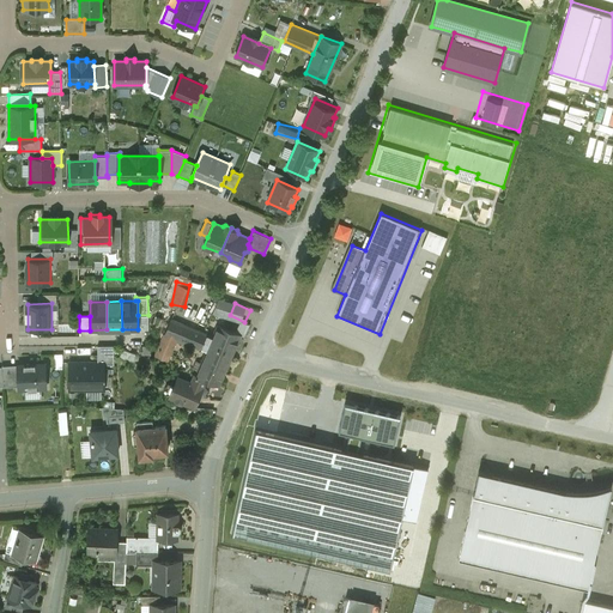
[(189,326),(170,319),(164,335),(176,340),(182,344),(183,340),(189,326)]
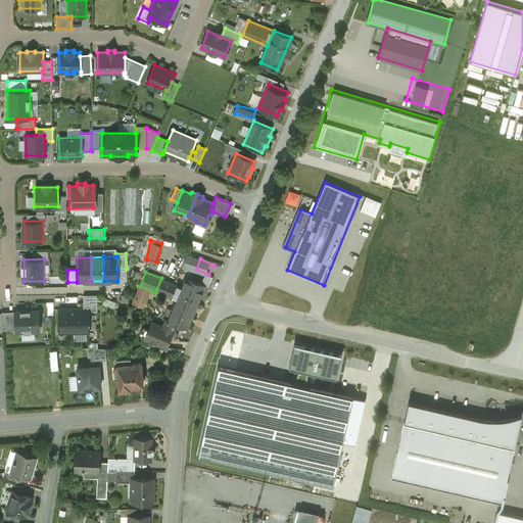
[(186,277),(182,286),(161,278),(156,290),(177,299),(168,320),(168,321),(175,324),(186,328),(204,285),(186,277)]
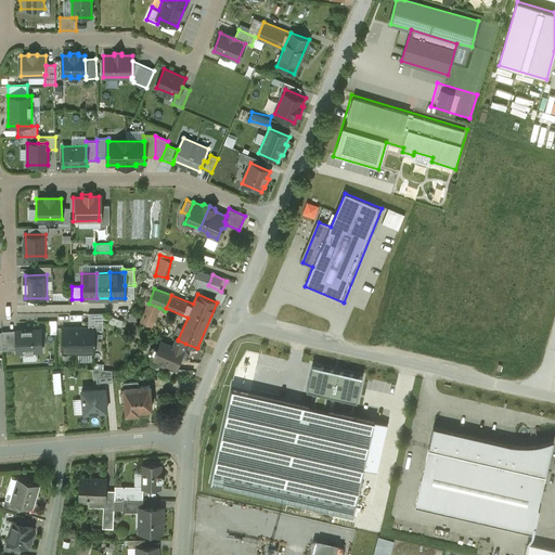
[(149,304),(147,304),(143,317),(154,321),(159,308),(149,304)]
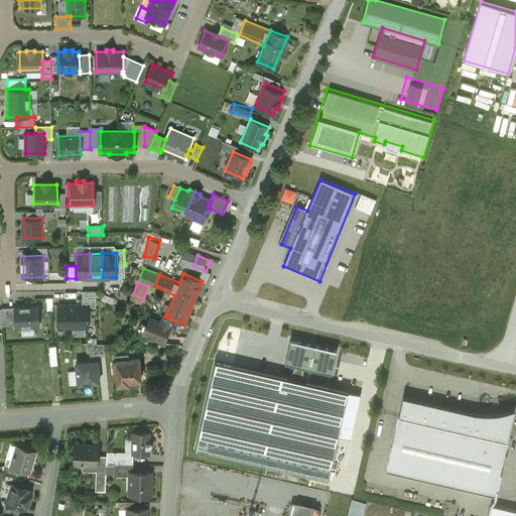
[(96,292),(82,292),(82,303),(87,303),(87,308),(96,308),(96,292)]
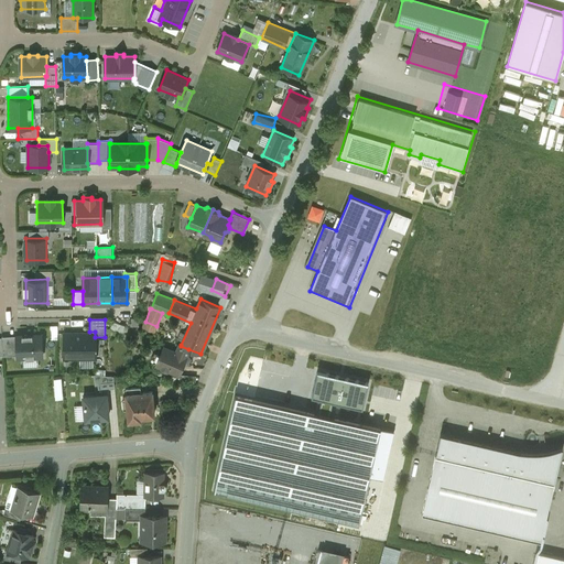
[(89,332),(62,333),(63,359),(96,358),(95,337),(95,332),(89,332)]
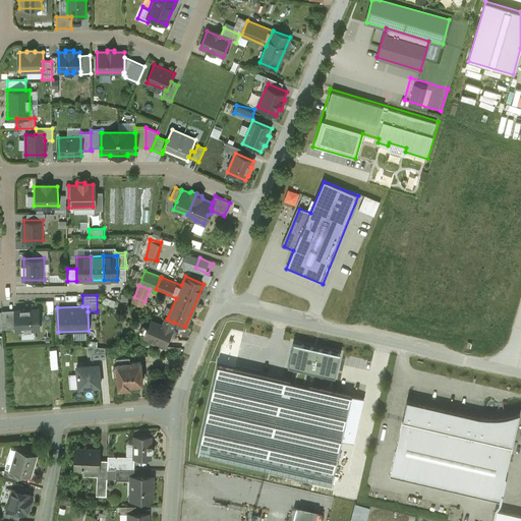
[(41,309),(15,308),(15,310),(15,331),(41,332),(41,309)]
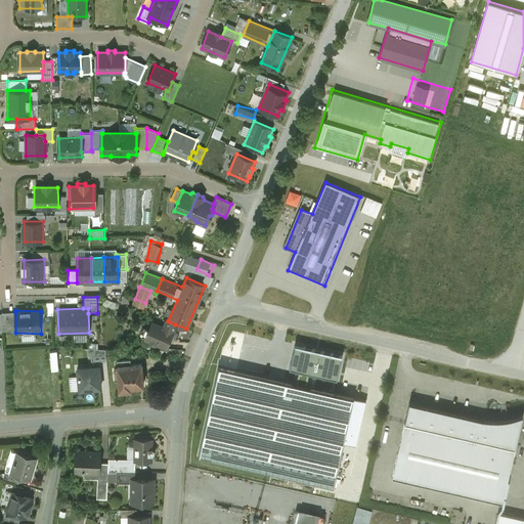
[(15,312),(2,312),(2,315),(2,333),(15,333),(15,312)]
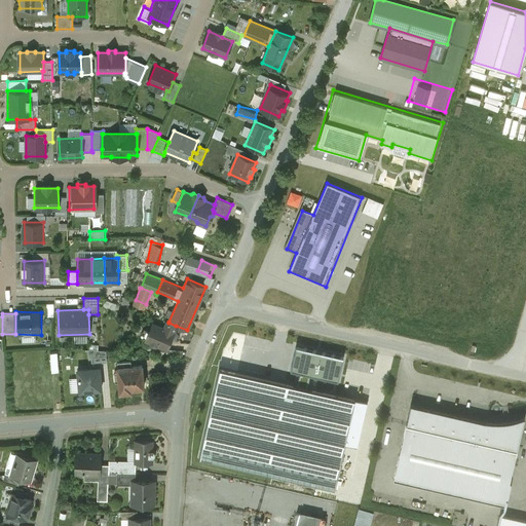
[(166,321),(163,328),(152,323),(145,340),(166,348),(171,338),(173,339),(175,338),(177,334),(176,333),(174,332),(176,326),(168,323),(168,322),(166,321)]
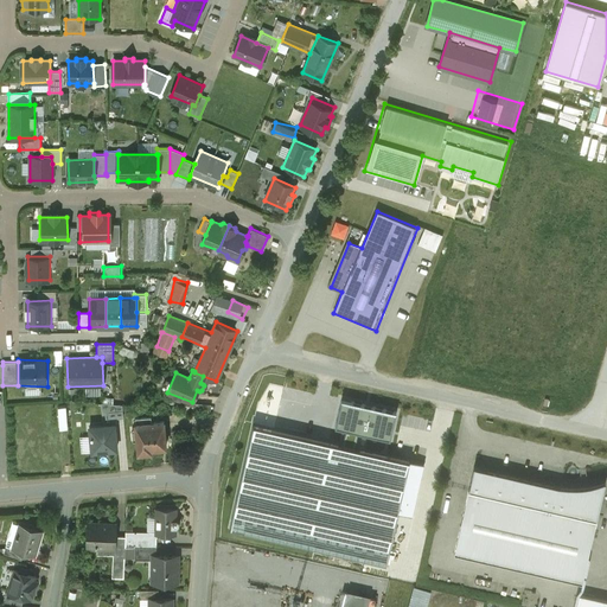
[(396,413),(342,401),(336,428),(390,440),(396,413)]
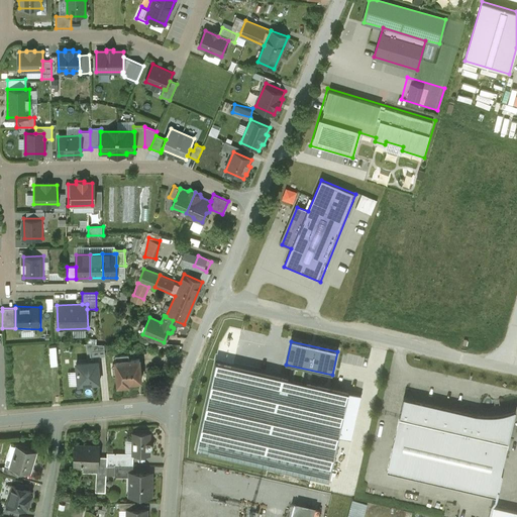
[(133,353),(114,354),(115,364),(112,365),(113,375),(116,375),(117,386),(121,385),(121,387),(126,387),(126,385),(129,385),(128,382),(141,380),(139,357),(134,358),(133,353)]
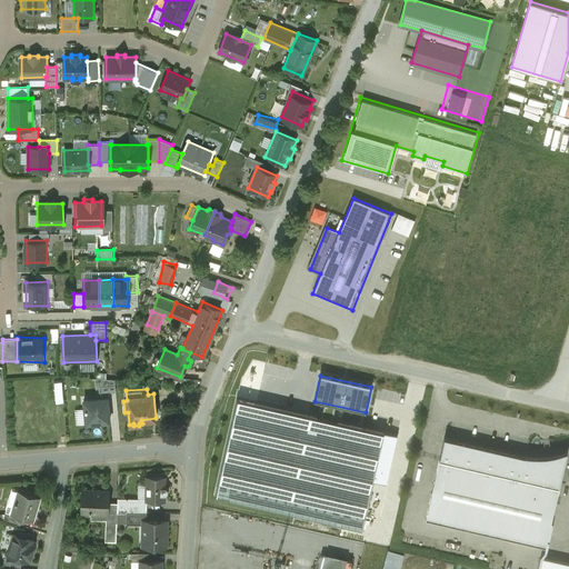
[(106,397),(85,399),(87,422),(108,421),(106,397)]
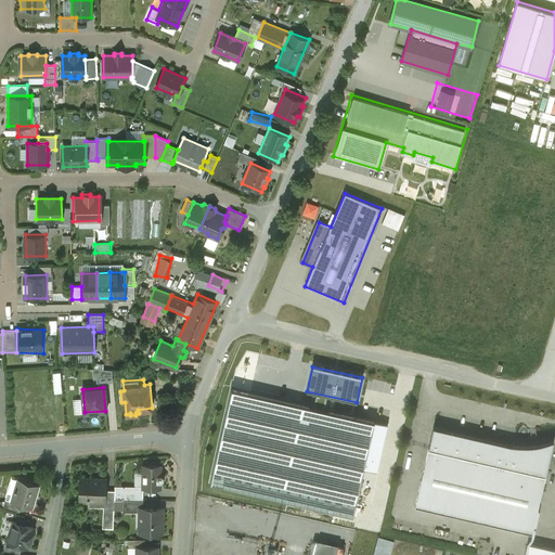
[(374,421),(233,389),(211,482),(352,514),(374,421)]
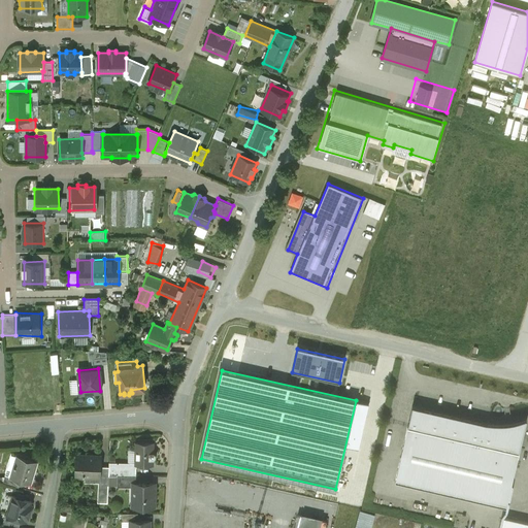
[(502,423),(488,423),(485,422),(411,405),(407,425),(519,451),(526,419),(525,418),(520,420),(512,422),(502,423)]
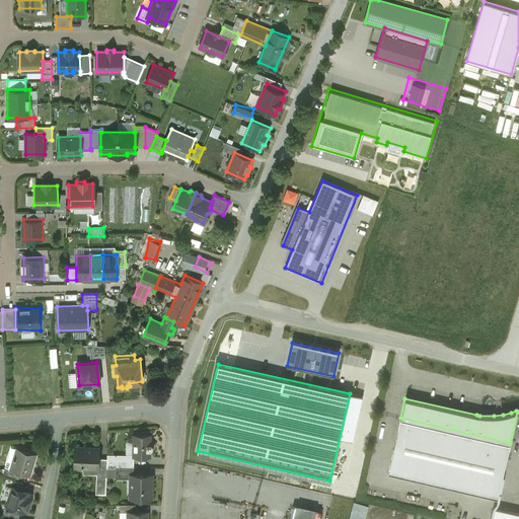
[(510,443),(400,418),(388,472),(497,498),(510,443)]
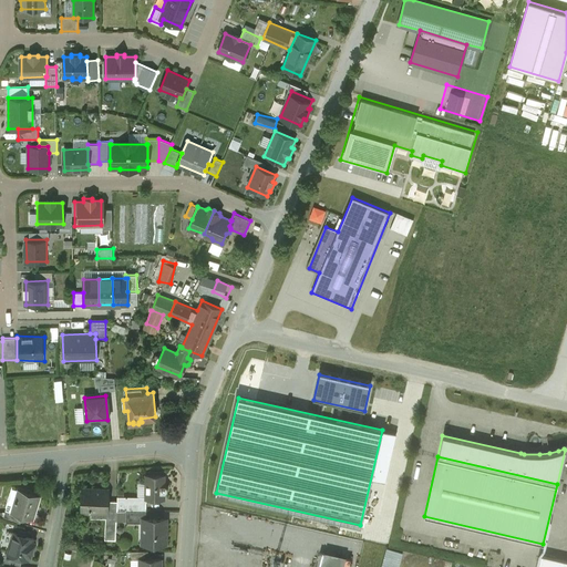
[(164,475),(146,475),(146,497),(161,497),(161,492),(164,492),(165,491),(166,491),(166,490),(167,488),(166,486),(166,485),(165,484),(164,484),(164,475)]
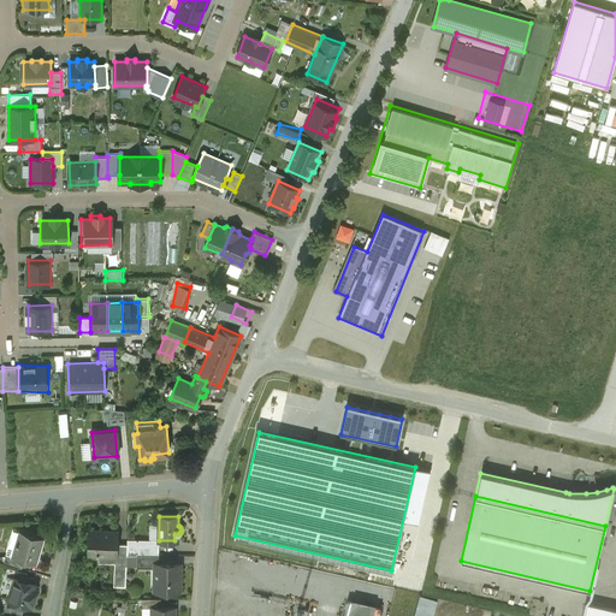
[(118,532),(88,531),(88,556),(99,556),(99,552),(116,552),(117,552),(117,544),(118,532)]
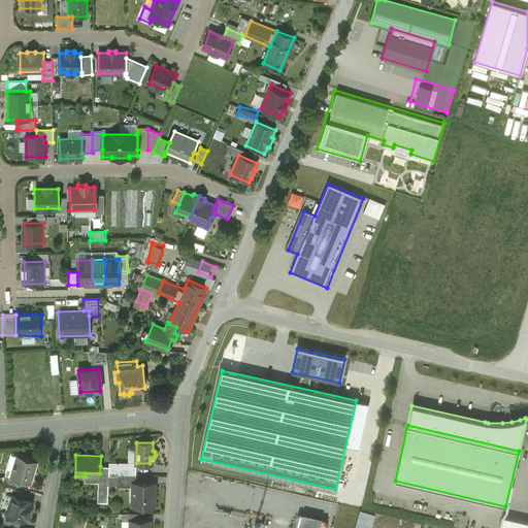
[(36,462),(17,456),(10,476),(21,480),(30,483),(36,462)]
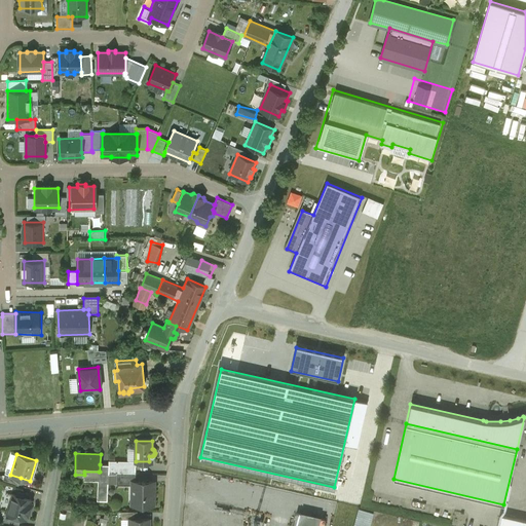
[(109,464),(100,464),(100,472),(99,472),(99,481),(100,481),(108,481),(109,464)]
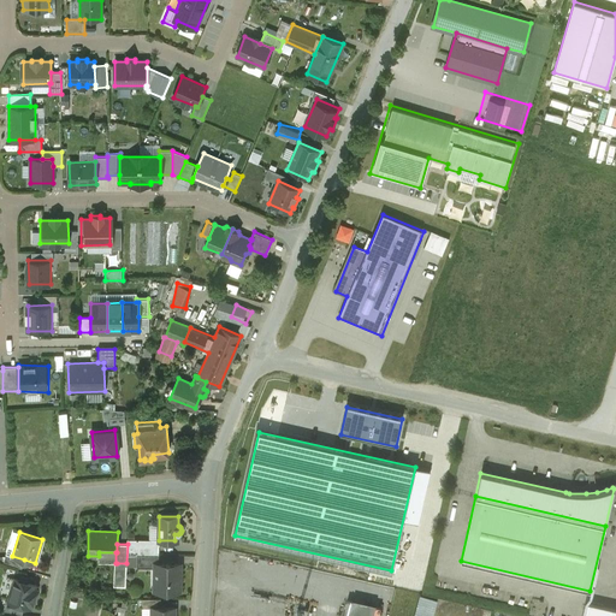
[(159,545),(137,545),(137,554),(159,555),(159,545)]
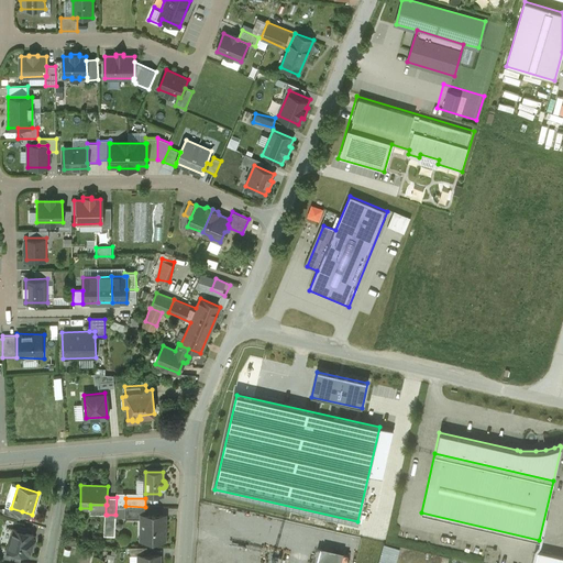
[(11,508),(4,506),(4,508),(2,514),(20,519),(22,511),(11,508)]
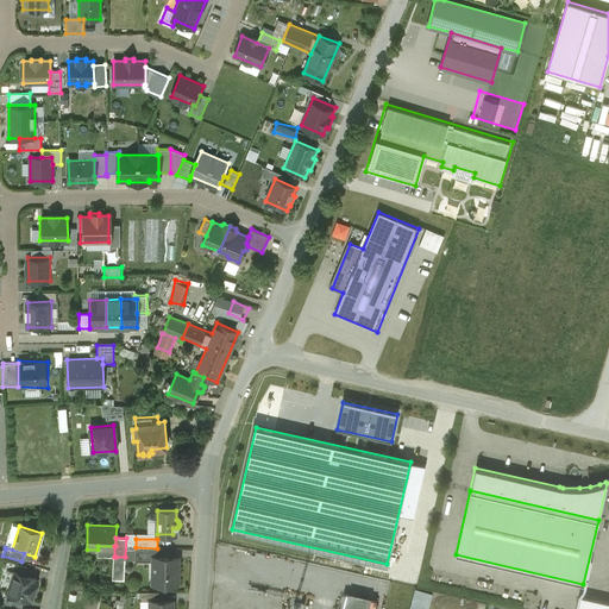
[(157,548),(136,547),(135,560),(152,560),(152,556),(156,556),(157,548)]
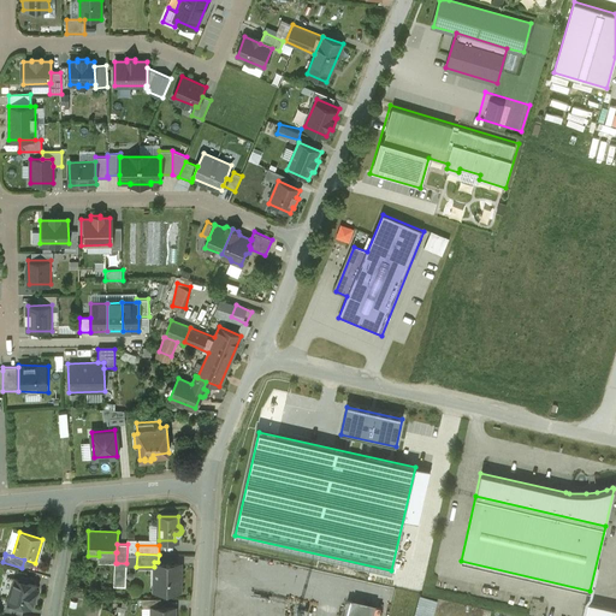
[(158,562),(154,562),(154,567),(154,590),(181,591),(181,563),(158,562)]
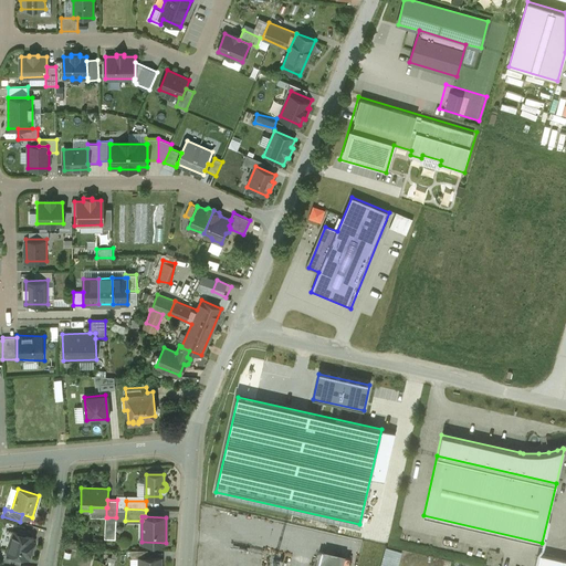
[(116,517),(107,517),(107,538),(115,538),(116,517)]
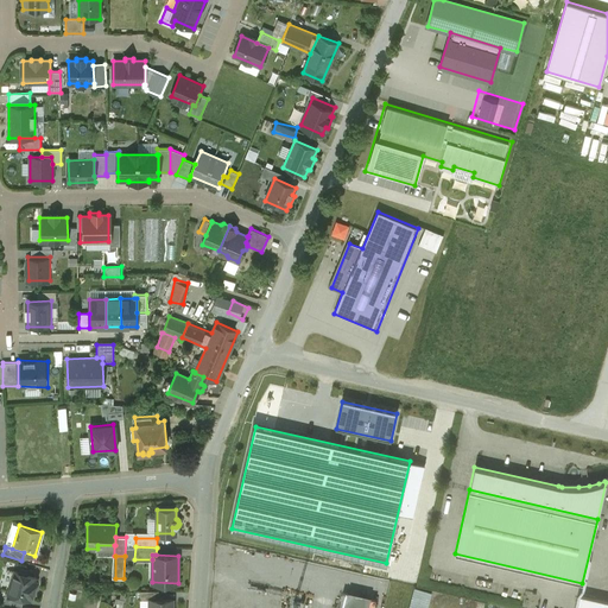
[(36,577),(26,575),(27,571),(19,569),(19,572),(14,571),(8,593),(24,597),(30,599),(36,577)]
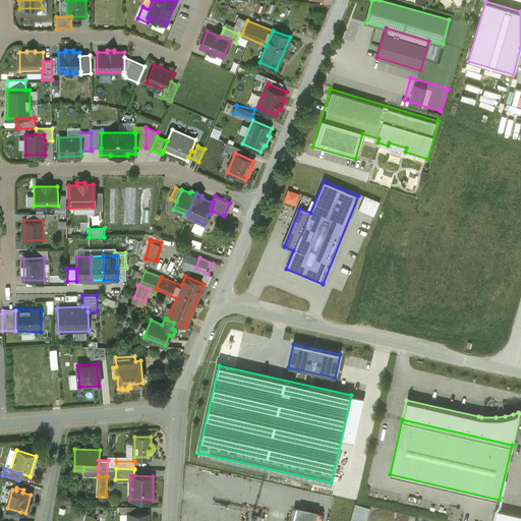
[(364,520),(369,505),(356,502),(350,520),(364,520)]
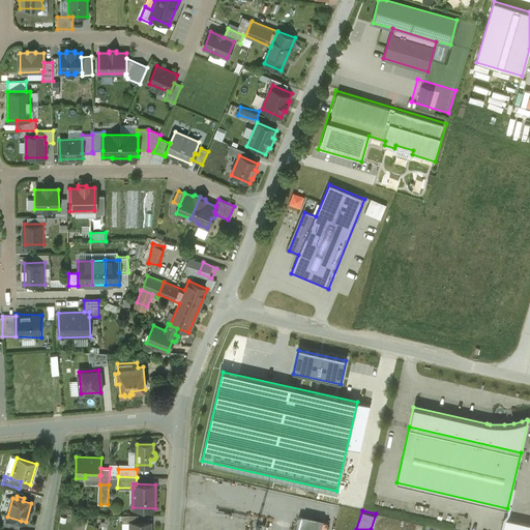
[(21,521),(7,517),(5,516),(2,525),(19,528),(21,521)]
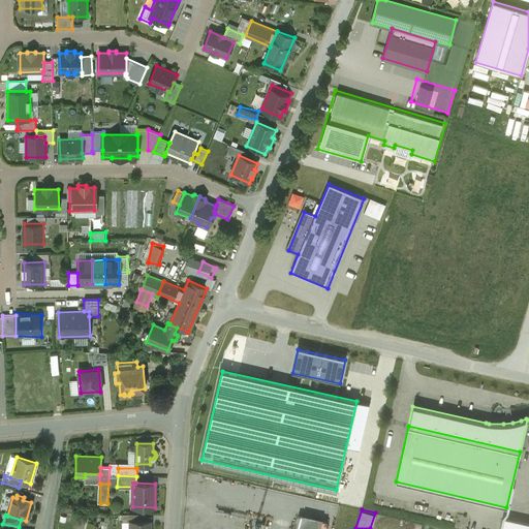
[(528,528),(528,523),(504,518),(501,528),(528,528)]
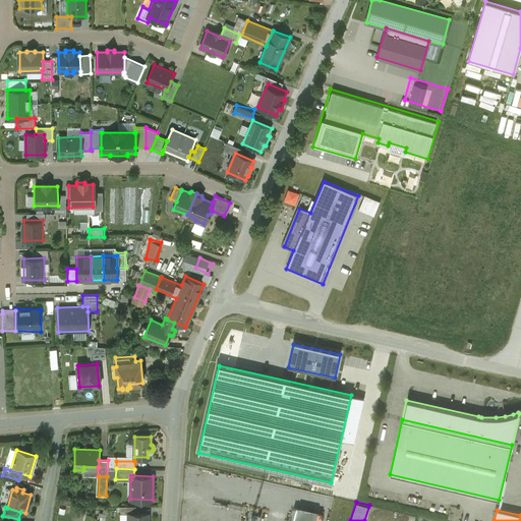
[(104,520),(106,514),(99,512),(97,520),(102,520),(104,520)]
